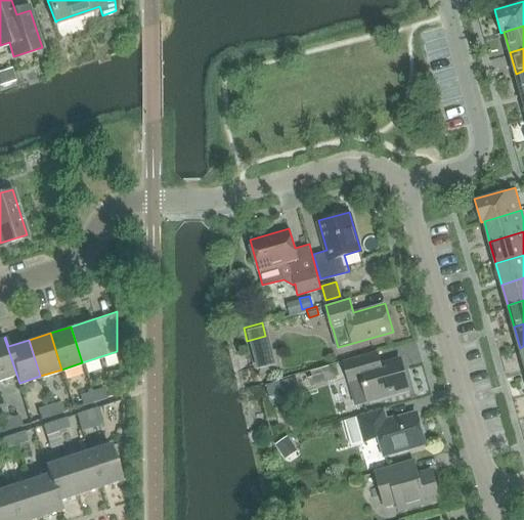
[(18,383),(19,383),(4,338),(0,339),(0,378),(15,374),(18,383)]
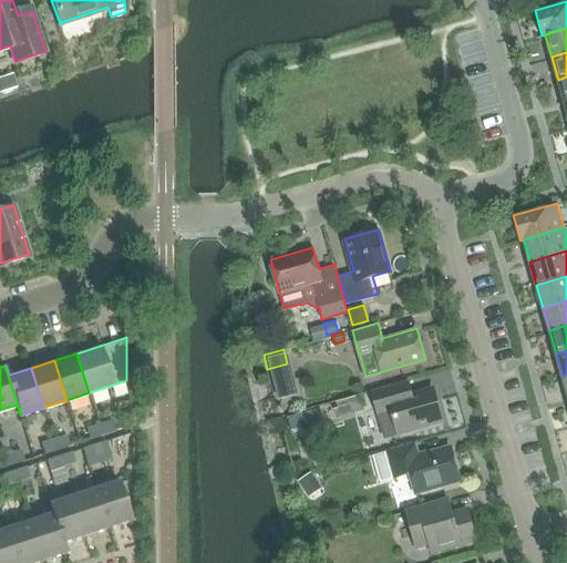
[(406,379),(372,389),(379,413),(384,436),(398,431),(442,419),(433,387),(411,393),(406,379)]
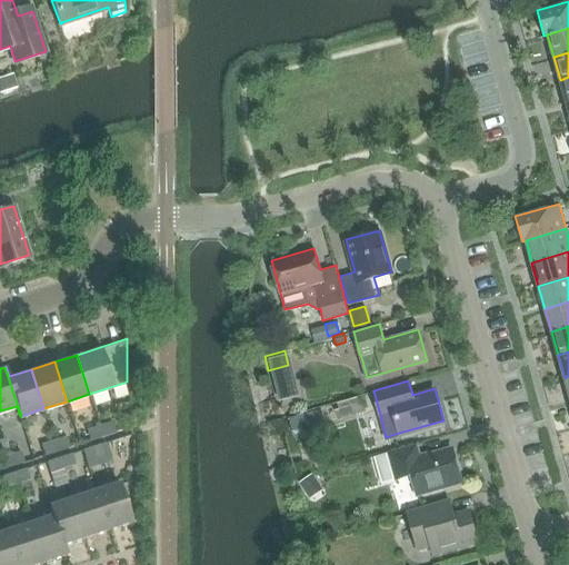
[(303,426),(300,413),(288,416),(291,428),(303,426)]
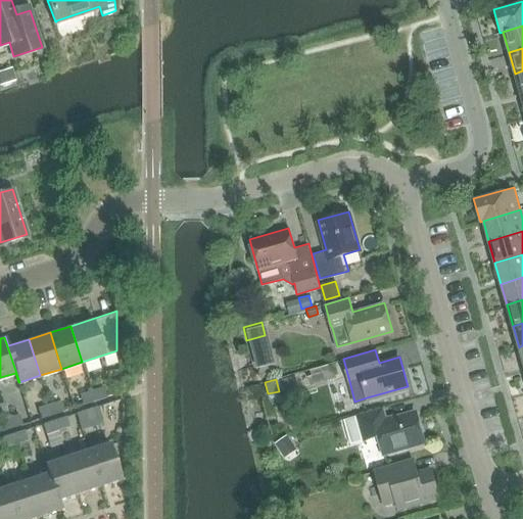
[(91,389),(95,398),(105,394),(103,385),(91,389)]
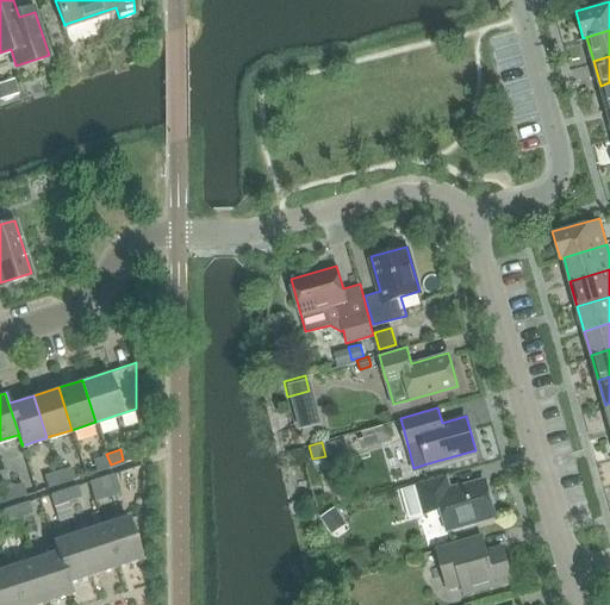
[(111,465),(106,454),(93,459),(97,469),(111,465)]
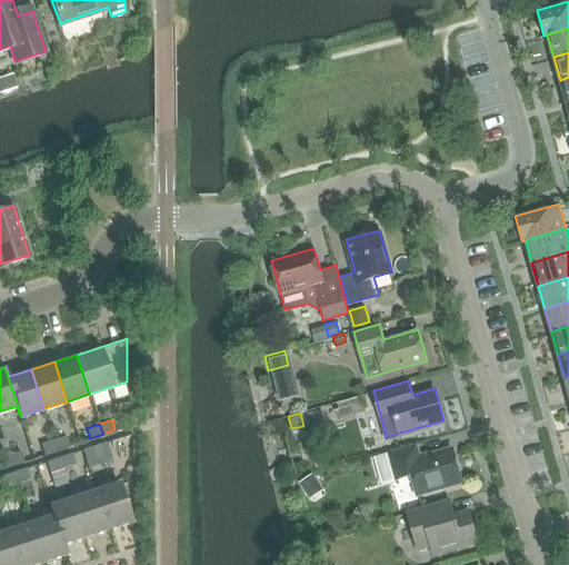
[(53,438),(57,449),(69,445),(67,435),(53,438)]
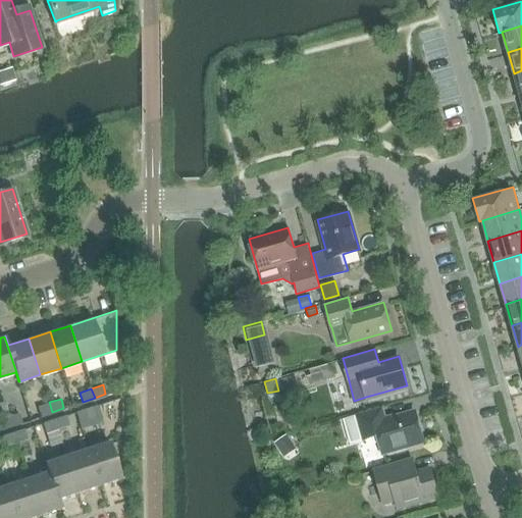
[(52,412),(49,402),(38,406),(41,415),(52,412)]
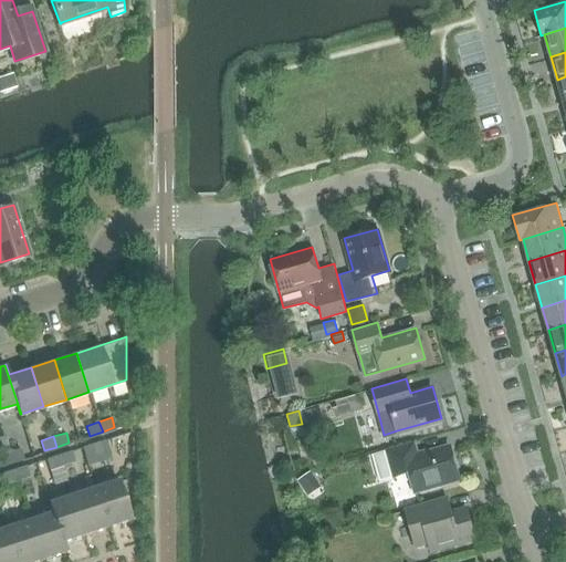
[(95,453),(107,449),(104,438),(92,443),(95,453)]
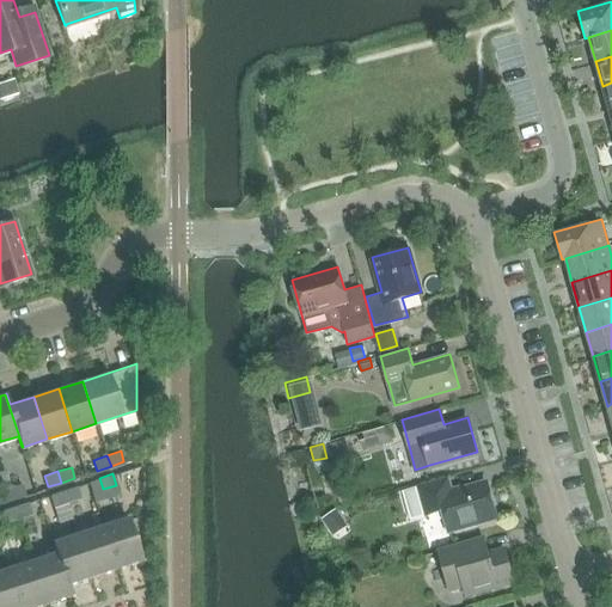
[(451,490),(447,476),(418,484),(426,512),(442,507),(448,529),(496,516),(485,479),(451,490)]
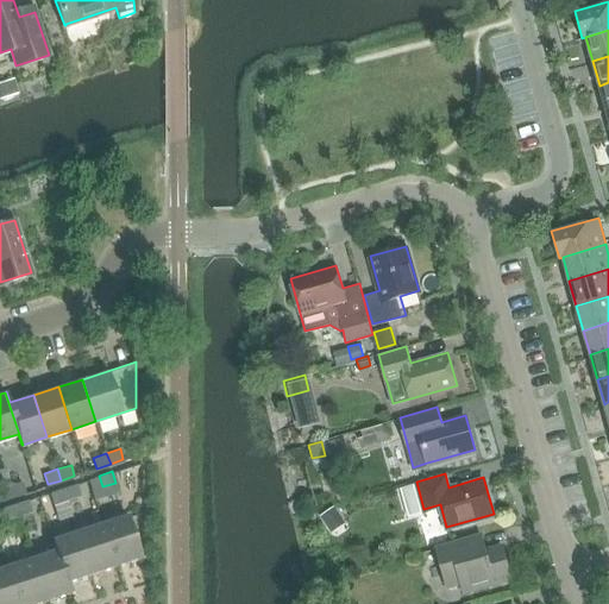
[(8,484),(13,496),(26,491),(22,480),(8,484)]
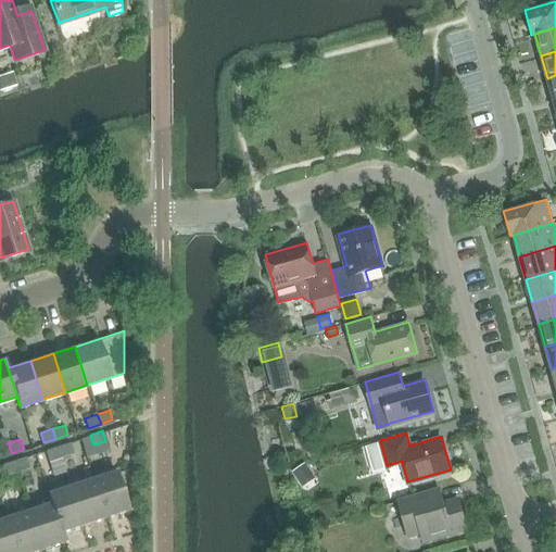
[(57,446),(61,455),(73,451),(71,441),(57,446)]
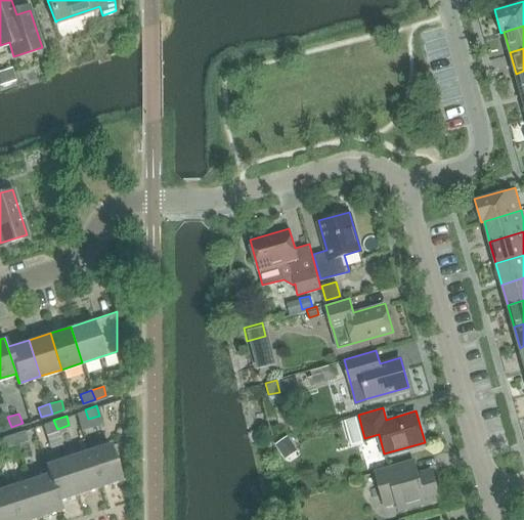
[(0,430),(11,427),(7,417),(0,419),(0,430)]
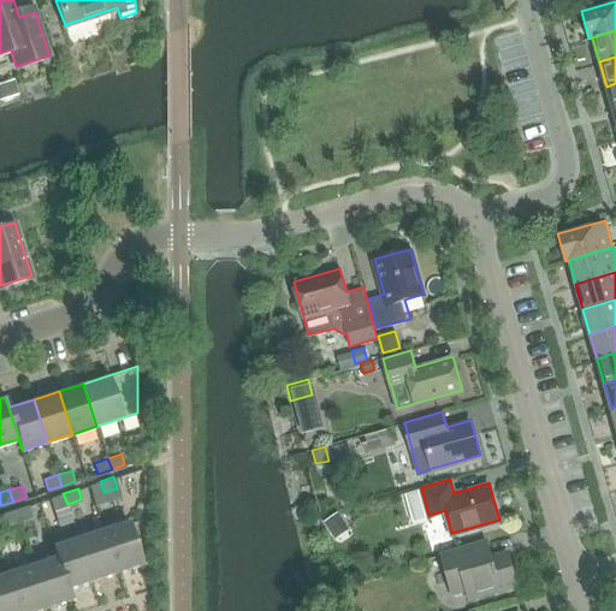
[(67,504),(63,493),(51,497),(54,509),(67,504)]
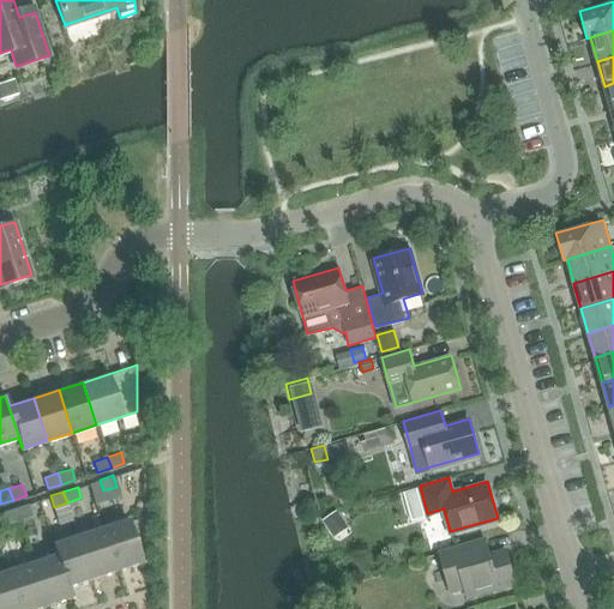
[(14,507),(18,518),(31,514),(28,502),(14,507)]
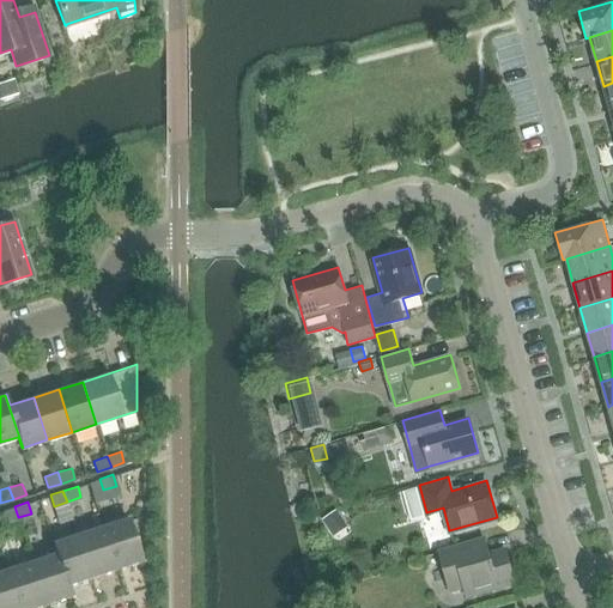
[(18,517),(14,506),(1,511),(5,522),(18,517)]
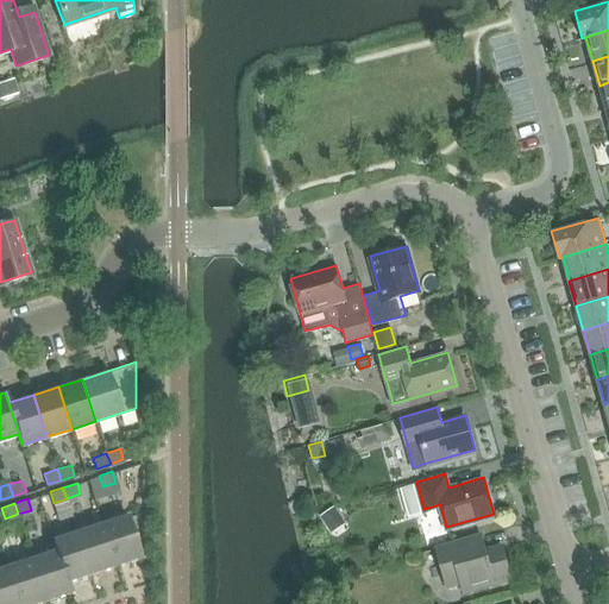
[(333,505),(320,515),(331,530),(344,521),(333,505)]
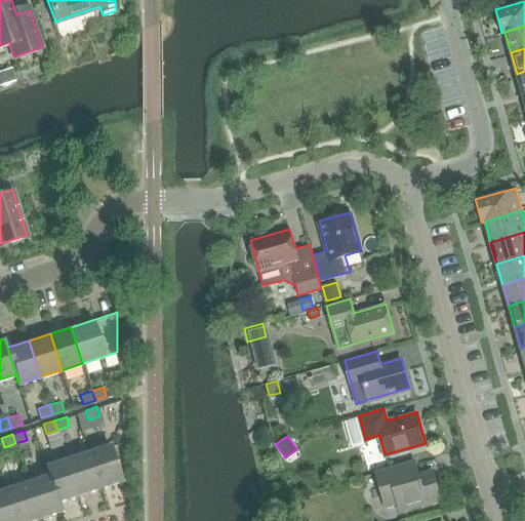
[(84,439),(79,440),(83,452),(87,450),(84,439)]
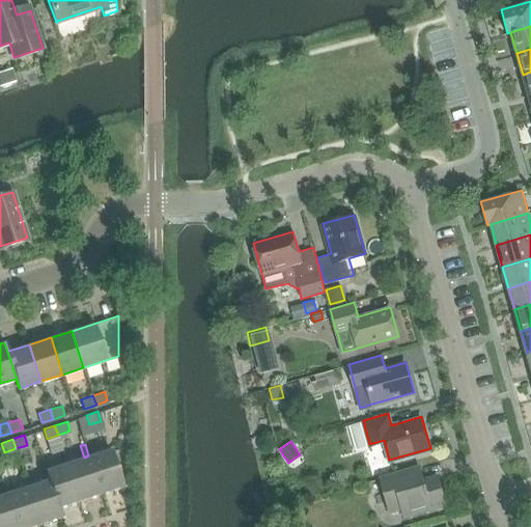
[(88,455),(101,493),(122,486),(111,448),(88,455)]
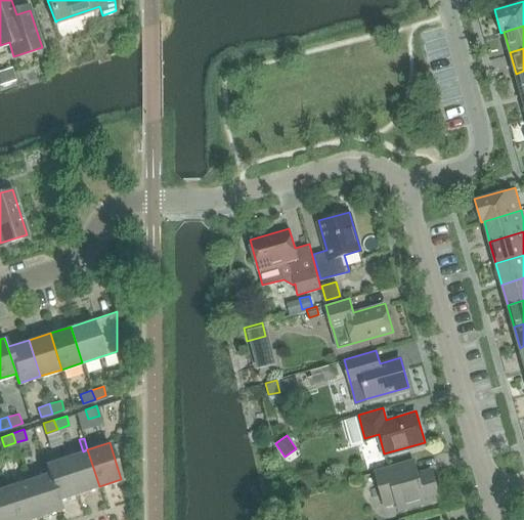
[(78,492),(99,486),(87,449),(83,451),(67,457),(78,492)]
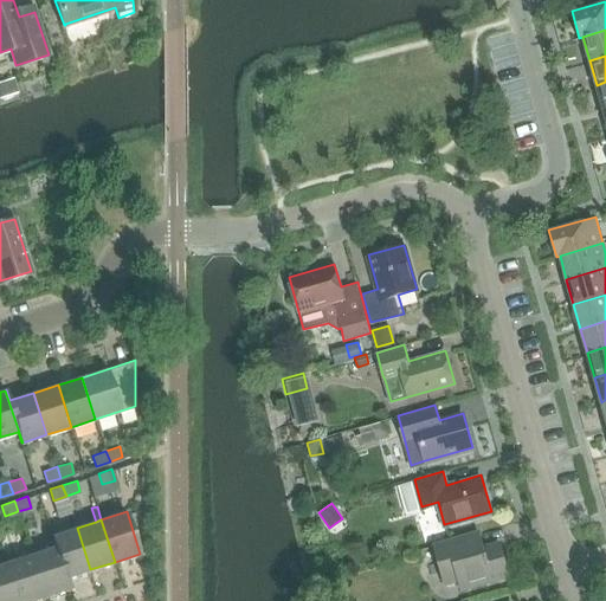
[(68,577),(90,569),(77,528),(52,536),(70,588),(71,588),(68,577)]
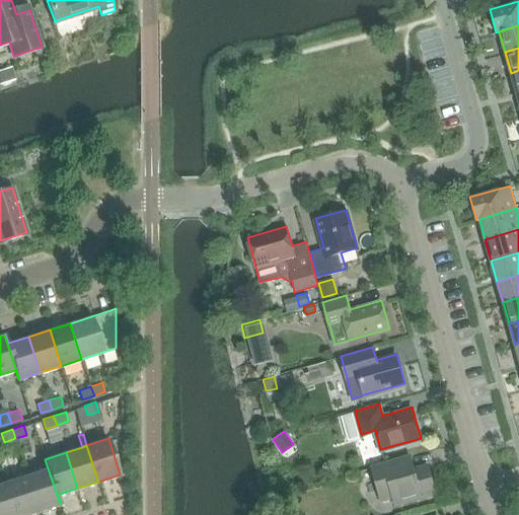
[(414,468),(410,455),(371,466),(380,499),(392,496),(394,504),(436,492),(428,464),(414,468)]
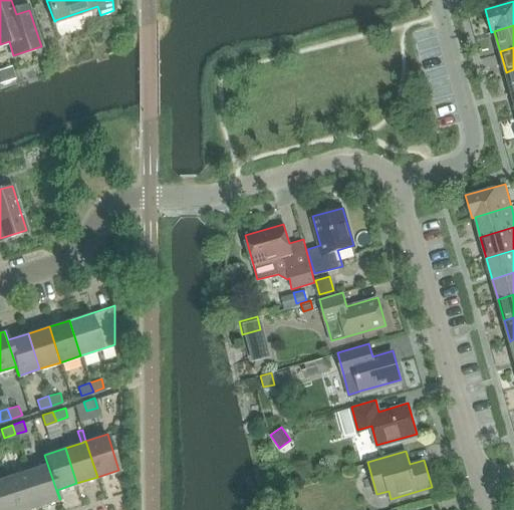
[(38,506),(59,499),(44,455),(43,455),(46,464),(27,470),(38,506)]
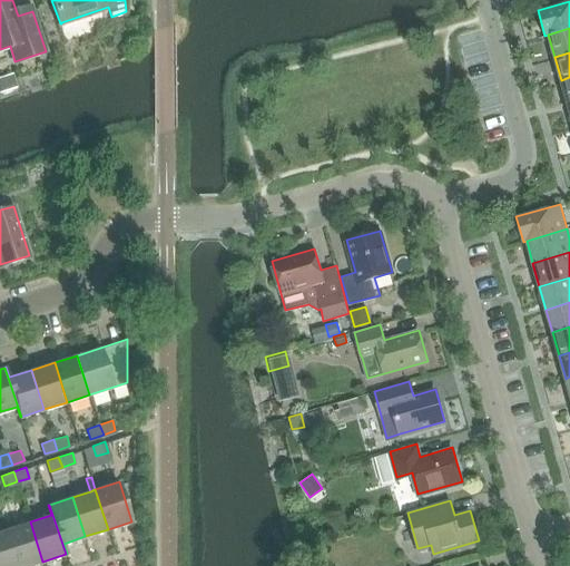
[(18,565),(27,565),(42,562),(30,521),(7,529),(18,565)]
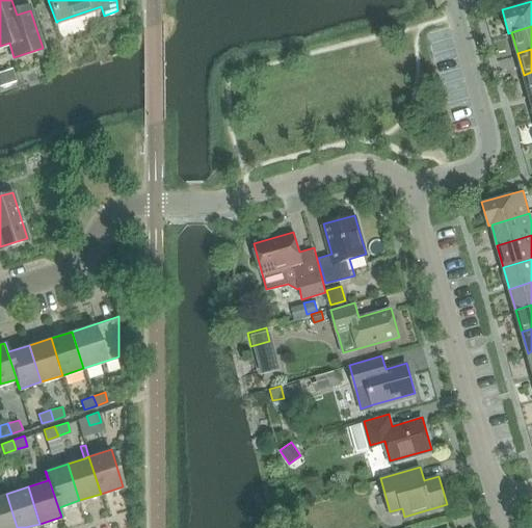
[(0,527),(17,527),(6,494),(0,496),(0,527)]
